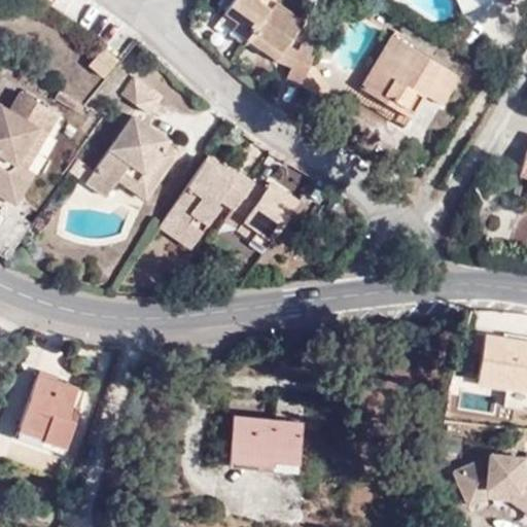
[(278,0),(234,0),(226,11),(239,21),(232,31),(249,42),(277,2),(278,0)]
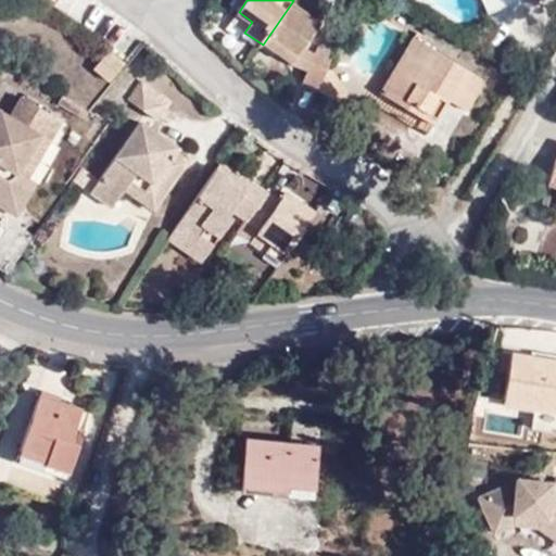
[(507,0),(483,0),(481,1),(488,14),(509,4),(507,0)]
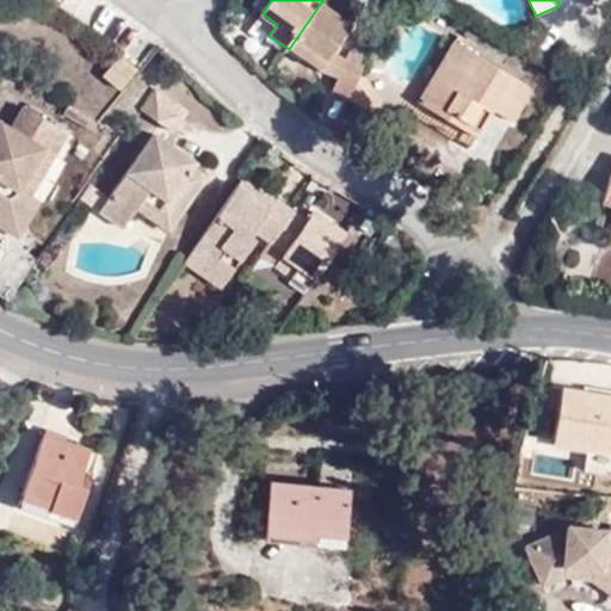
[(321,2),(289,49),(320,72),(333,54),(352,25),(321,2)]
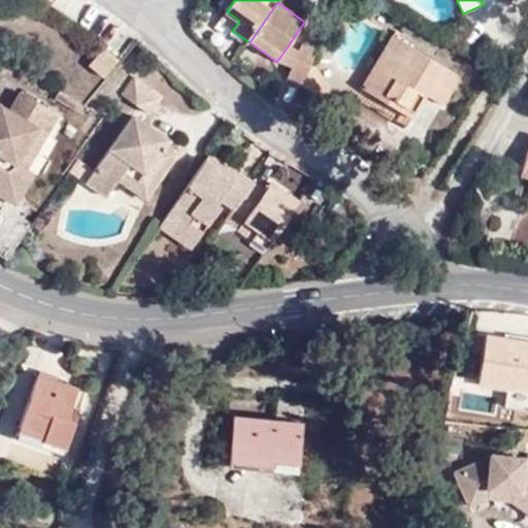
[(220,22),(232,31),(239,21),(227,11),(220,22)]
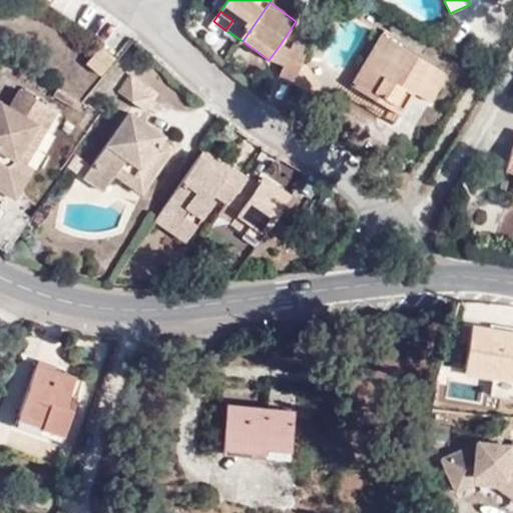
[(381,35),(351,85),(402,116),(414,95),(430,105),(448,74),(381,35)]
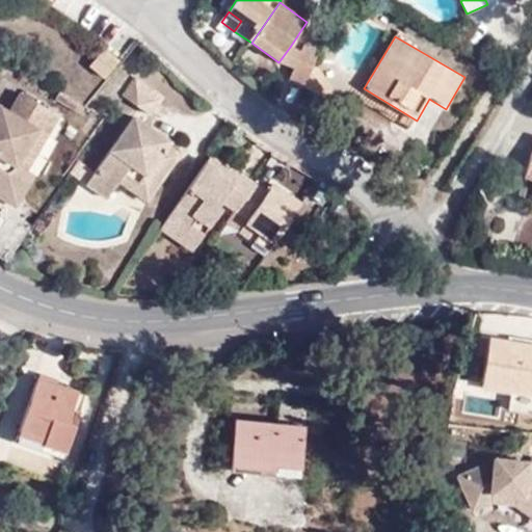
[(297,70),(304,52),(290,47),(278,62),(297,70)]
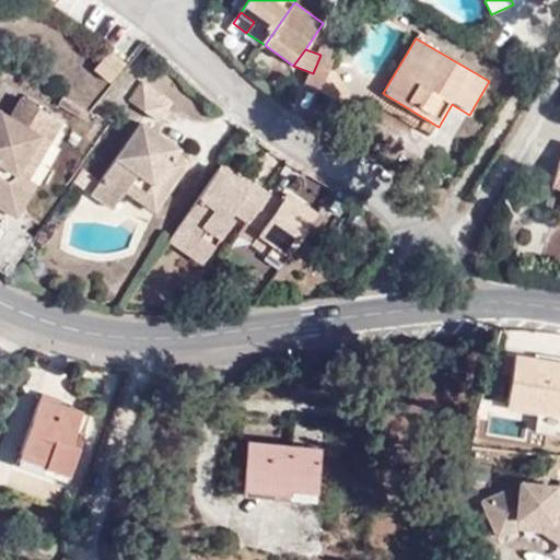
[(112,51),(96,69),(112,82),(126,63),(112,51)]
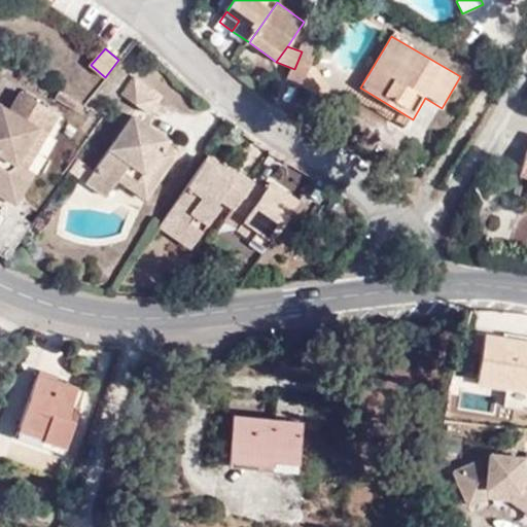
[(313,64),(316,58),(302,51),(294,69),(290,80),(305,85),(313,64)]
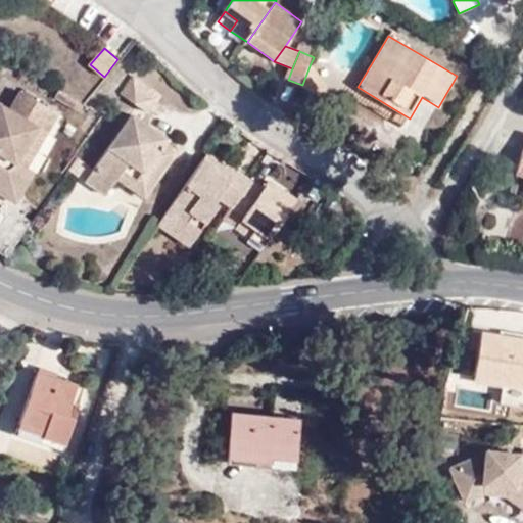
[(311,63),(302,85),(319,96),(326,85),(311,63)]
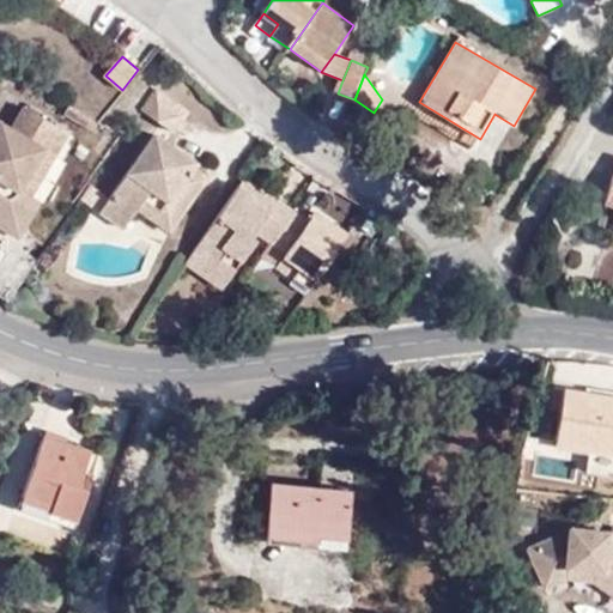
[(187,113),(157,92),(145,110),(175,131),(187,113)]
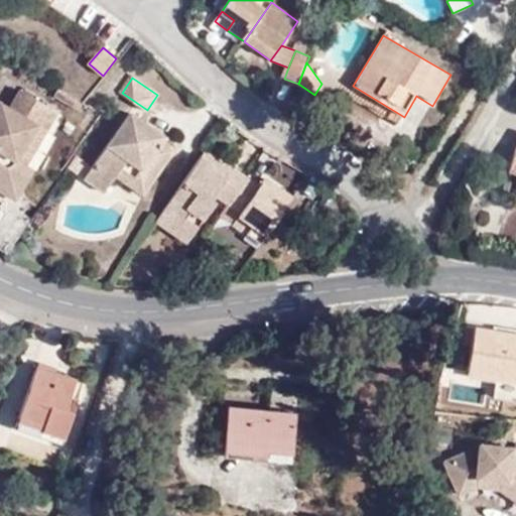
[(333,90),(321,84),(314,95),(326,101),(333,90)]
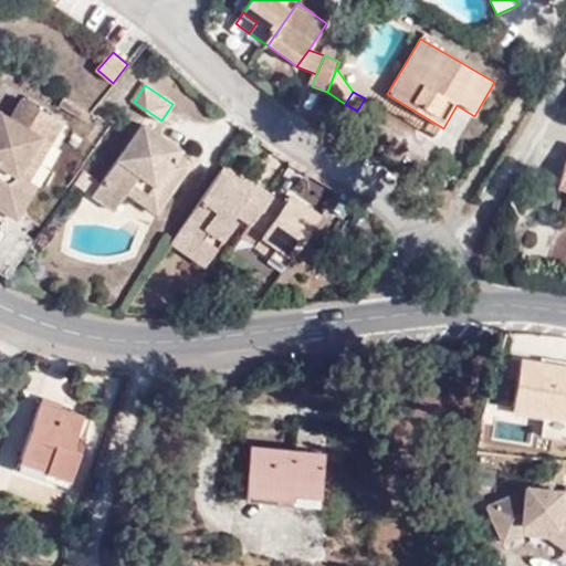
[(0,111),(0,206),(42,137),(51,142),(63,124),(22,100),(11,118),(0,111)]
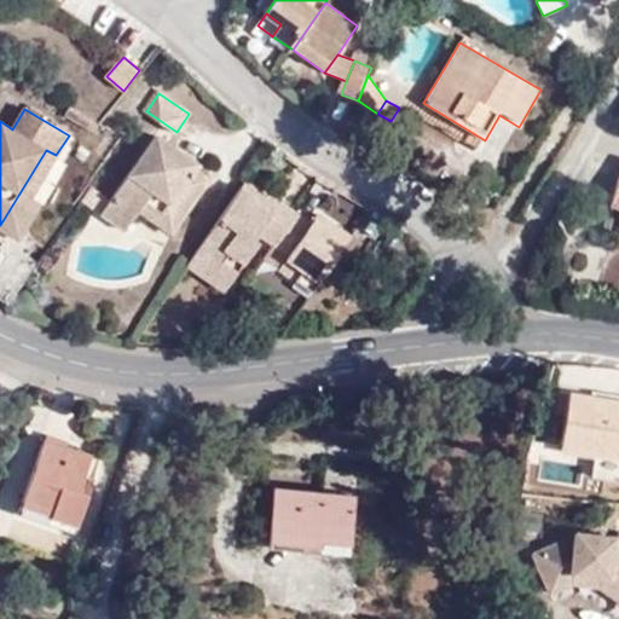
[(171,209),(184,219),(210,181),(194,171),(197,166),(157,138),(103,213),(127,231),(140,212),(158,225),(171,209)]
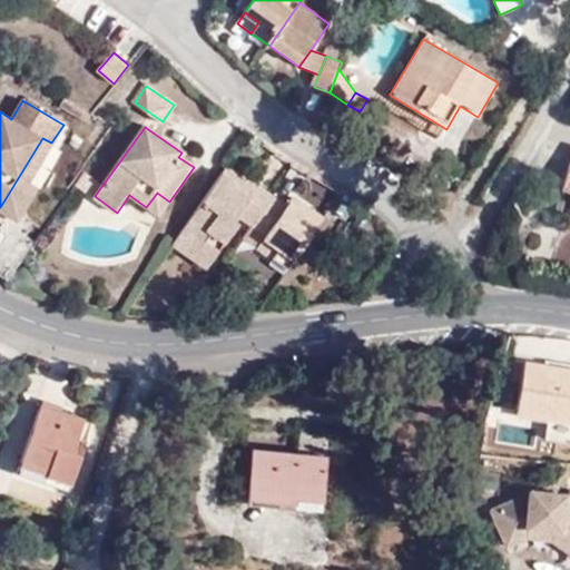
[(28,182),(51,143),(42,138),(0,207),(0,213),(15,222),(37,187),(28,182)]
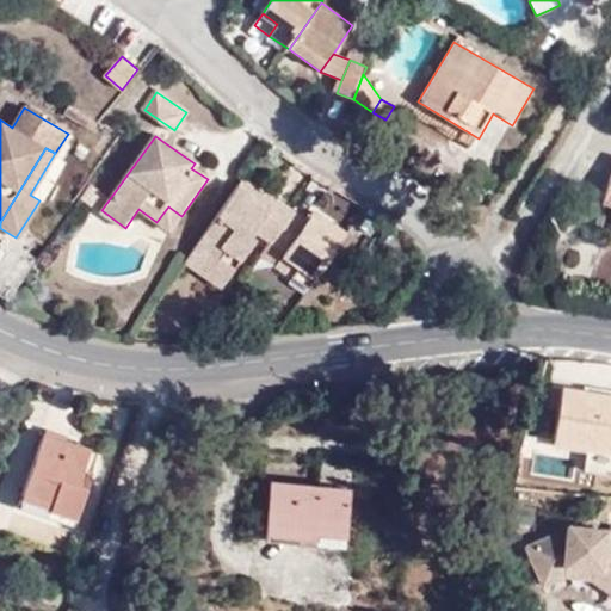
[(258,190),(244,179),(241,184),(255,195),(258,190)]
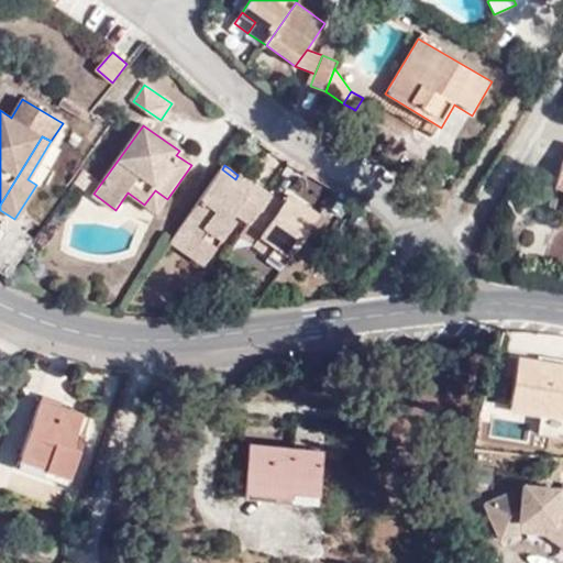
[(175,238),(208,261),(235,223),(230,220),(234,216),(249,225),(271,195),(256,184),(254,187),(238,175),(235,179),(222,169),(175,238)]
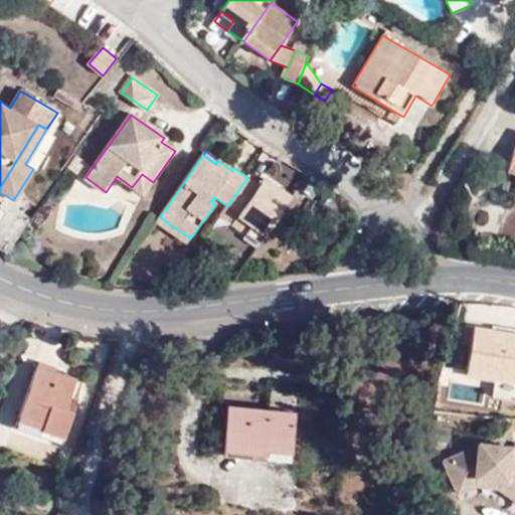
[(87,162),(77,156),(68,169),(77,175),(87,162)]
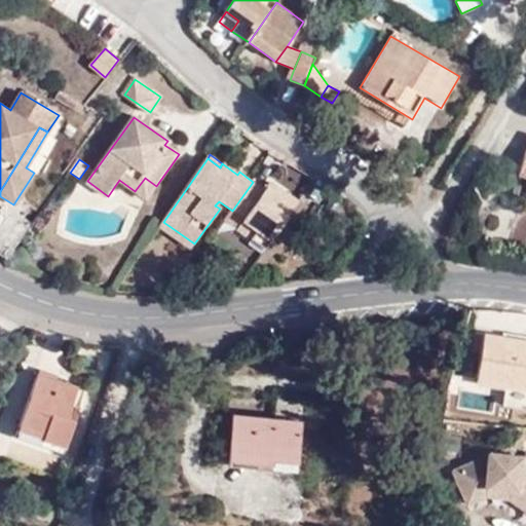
[(147,199),(156,186),(145,178),(135,191),(147,199)]
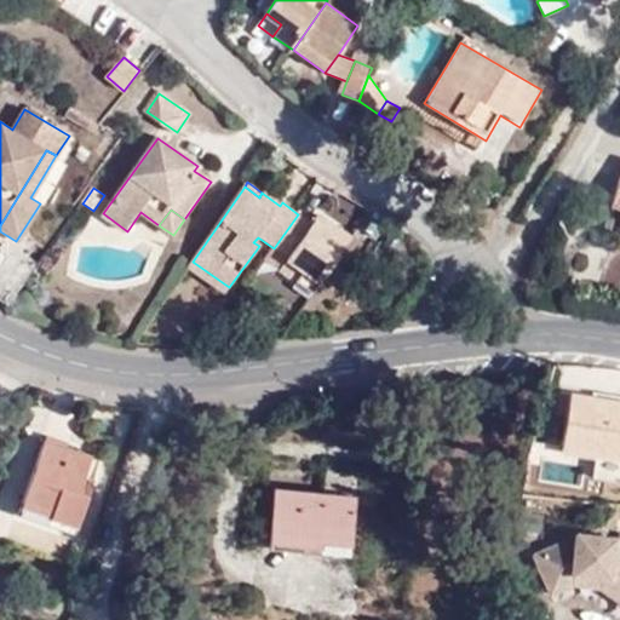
[(320,213),(316,218),(332,229),(336,224),(320,213)]
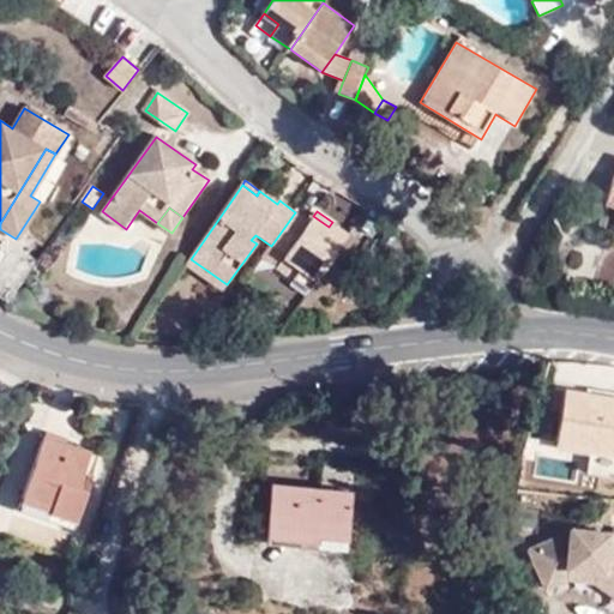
[(309,222),(295,212),(271,246),(286,256),(282,259),(317,283),(350,234),(332,222),(329,227),(313,216),(309,222)]
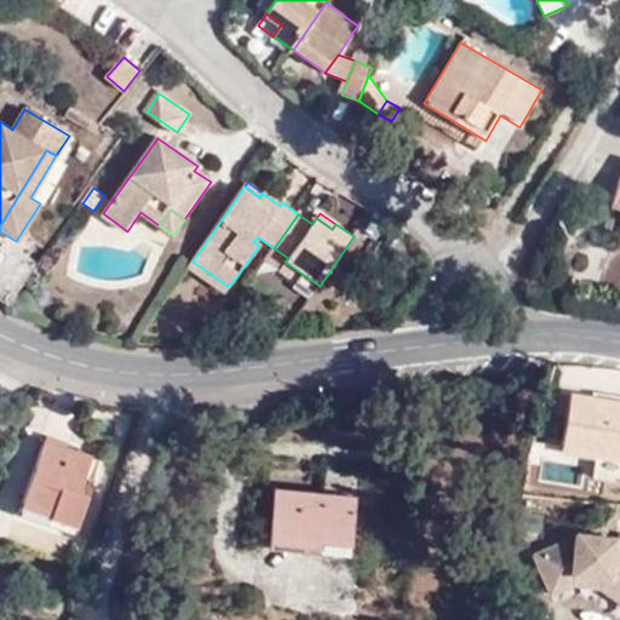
[(193,262),(188,269),(224,294),(229,287),(193,262)]
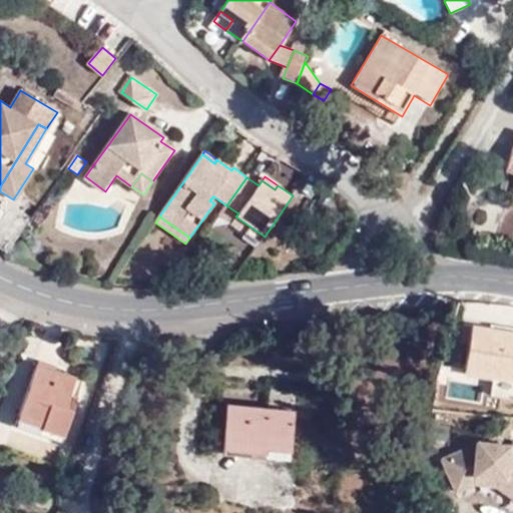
[(231,222),(260,242),(265,236),(235,216),(231,222)]
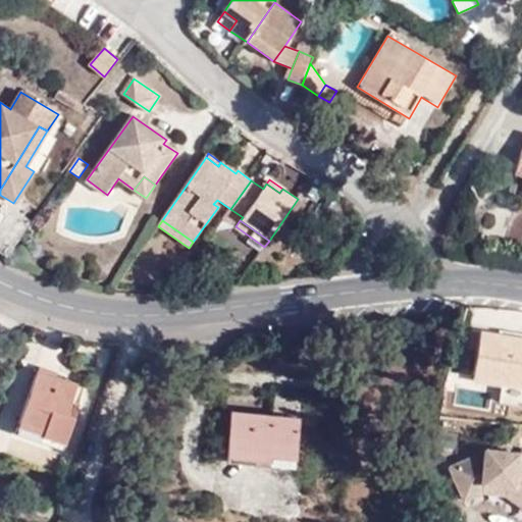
[(521,384),(521,338),(471,331),(469,345),(477,347),(472,377),(521,384)]
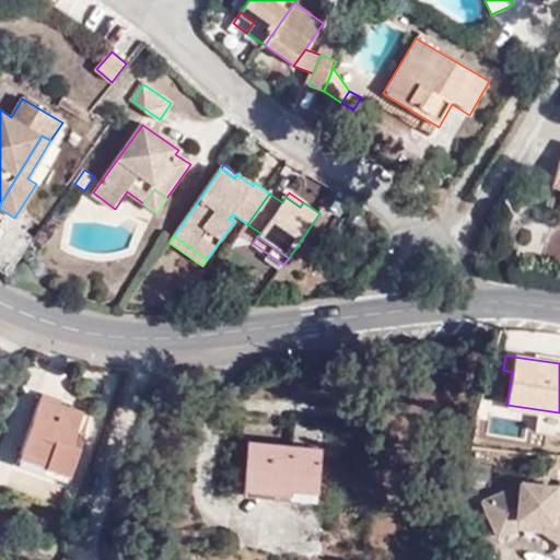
[(44,466),(44,467),(68,476),(82,433),(74,431),(82,410),(39,396),(18,458),(19,458),(44,466)]
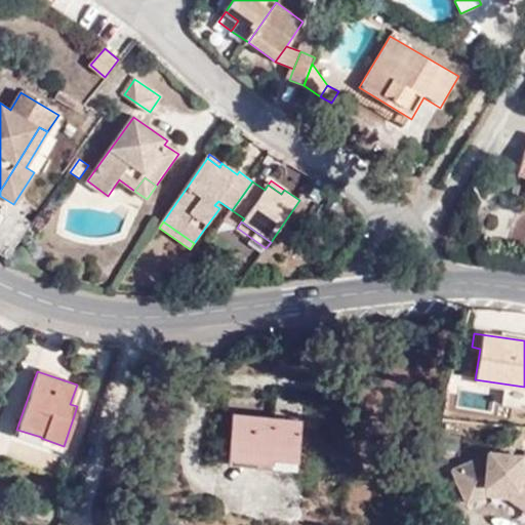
[(232,415),(229,461),(272,465),(273,460),(295,463),(298,421),(232,415)]
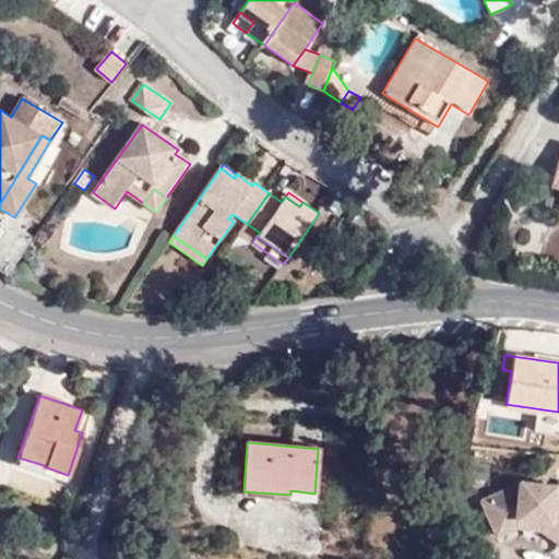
[(40,474),(44,466),(44,465),(19,458),(16,466),(40,474)]
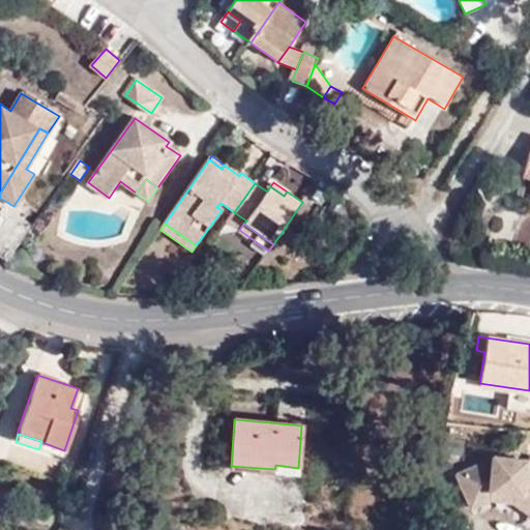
[(529,461),(493,458),(491,462),(458,476),(469,503),(488,496),(516,500),(513,506),(529,519),(529,461)]
